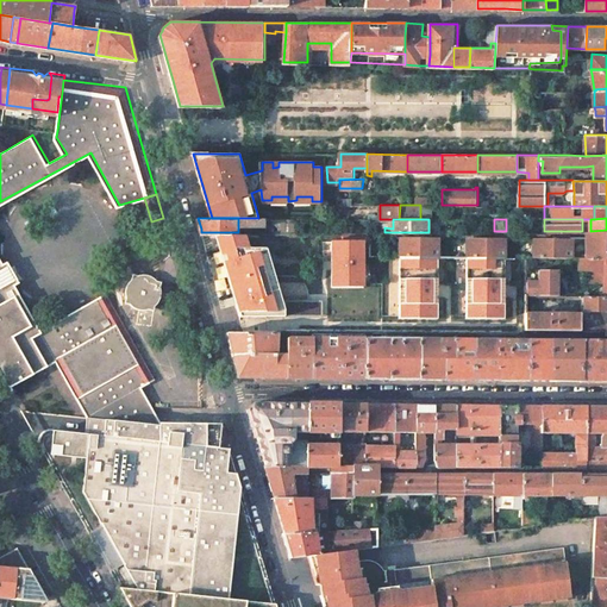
[(606,230),(590,231),(587,231),(587,257),(589,256),(606,252),(606,230)]
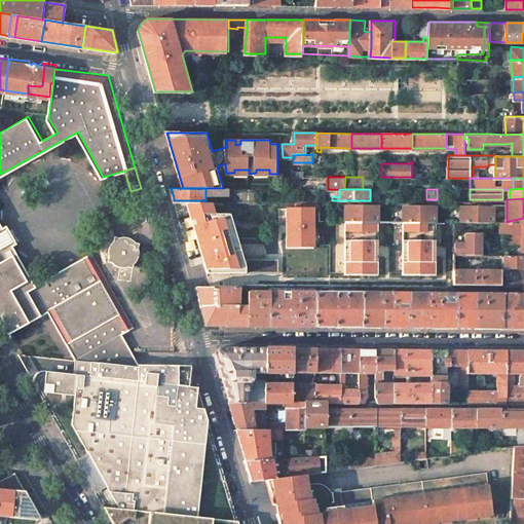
[(206,200),(187,200),(188,207),(204,258),(204,261),(208,272),(247,272),(247,266),(245,257),(231,213),(217,213),(213,201),(206,200)]
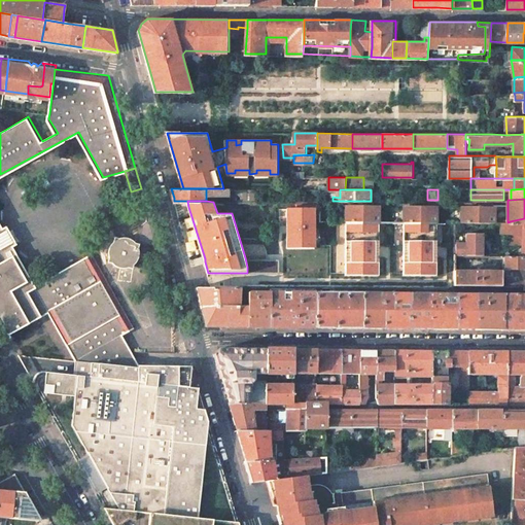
[(347,220),(380,220),(380,205),(347,205),(347,207),(345,209),(345,216),(347,218),(347,220)]
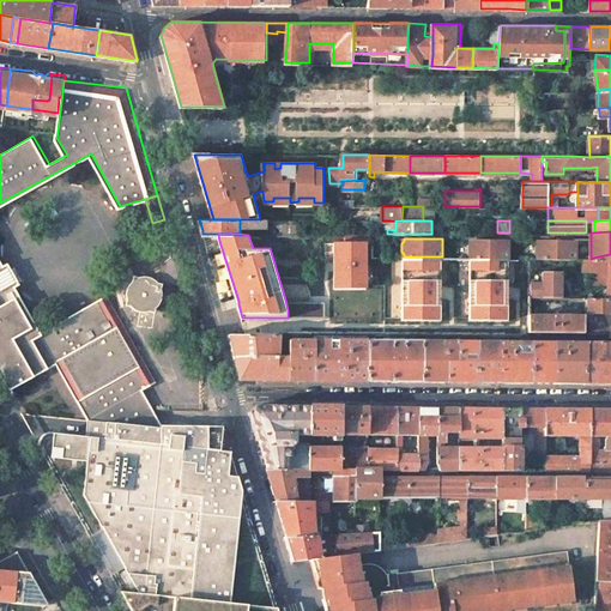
[(471,258),(509,258),(509,240),(471,240),(471,241),(469,243),(469,253),(471,255),(471,258)]
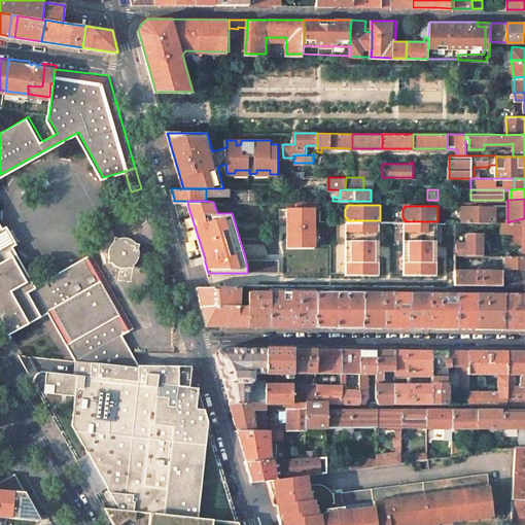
[(462,221),(495,221),(495,206),(462,206),(462,208),(461,210),(461,217),(462,219),(462,221)]
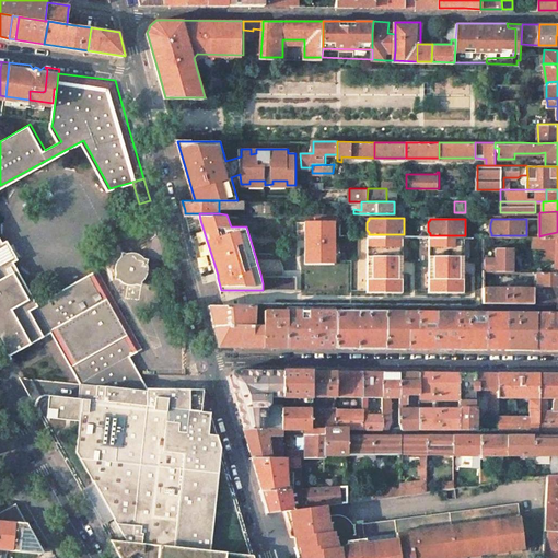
[(316,220),(306,220),(306,242),(306,262),(335,262),(335,220),(316,220)]
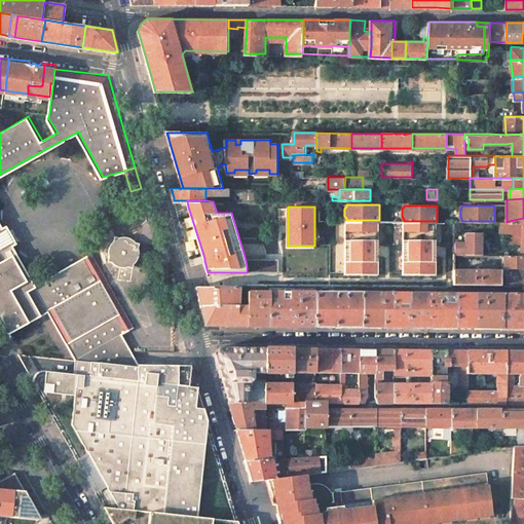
[(501,230),(507,230),(507,242),(520,242),(520,237),(523,237),(523,218),(509,221),(507,222),(501,221),(501,230)]
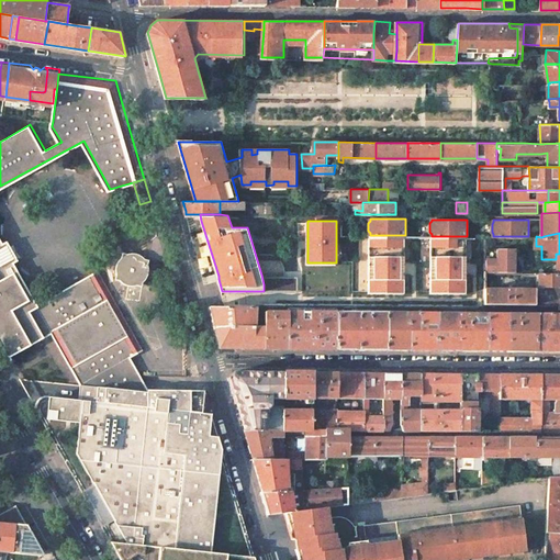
[(405,237),(370,237),(370,256),(374,256),(374,279),(370,279),(370,292),(404,292),(404,279),(401,279),(401,267),(400,256),(405,256),(405,237)]
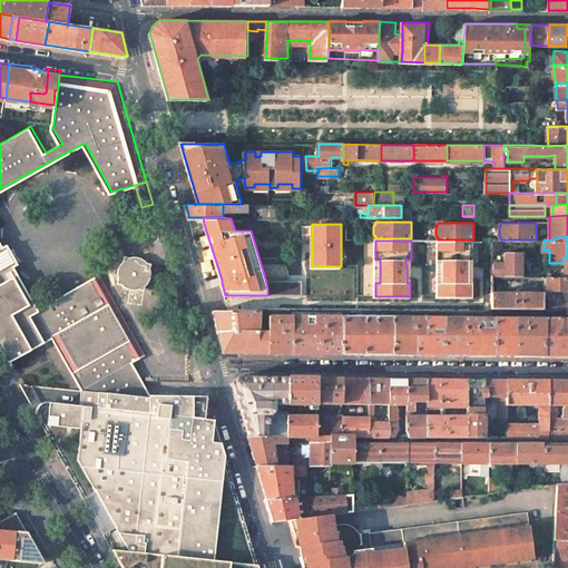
[(473,241),(438,241),(438,258),(442,258),(442,283),(438,283),(438,296),(473,296),(472,283),(469,283),(469,271),(469,258),(473,258),(473,241)]
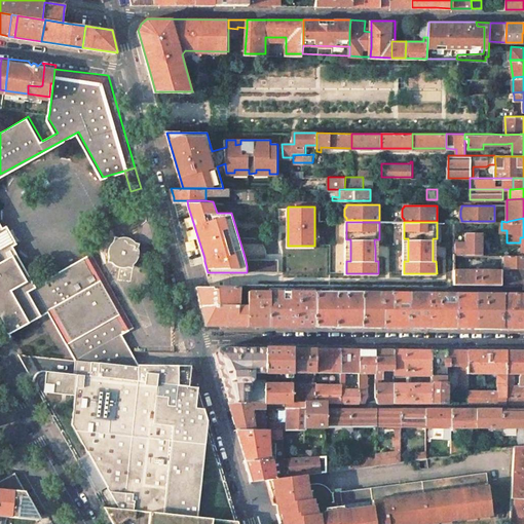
[(4,228),(0,230),(0,252),(12,245),(13,246),(17,242),(7,225),(3,228),(4,228)]
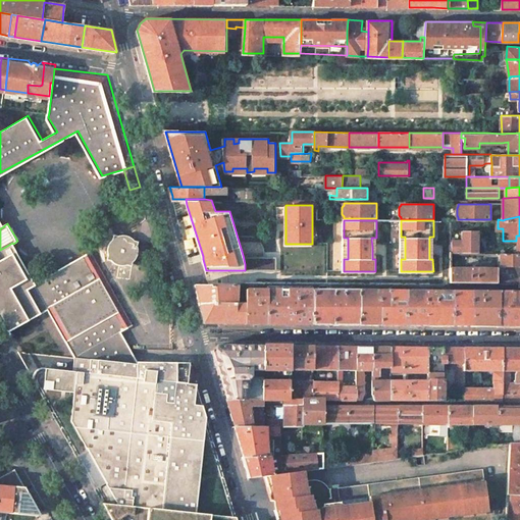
[(462,253),(478,253),(479,229),(463,229),(463,240),(462,253)]
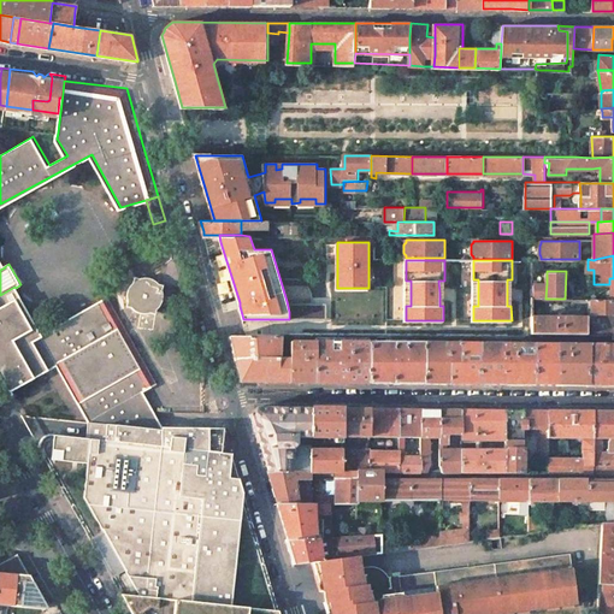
[(142,277),(137,279),(133,283),(130,288),(129,293),(129,299),(131,303),(135,307),(140,311),(146,312),(151,312),(155,310),(160,306),(164,301),(165,295),(164,290),(161,284),(158,281),(153,277),(148,276),(142,277)]
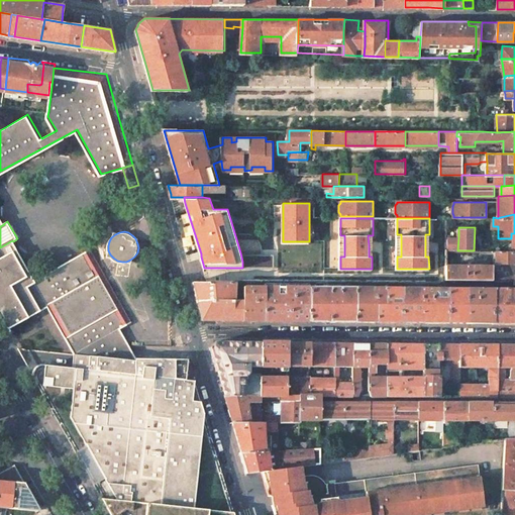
[(458,237),(447,237),(447,248),(447,250),(452,249),(457,250),(458,237)]
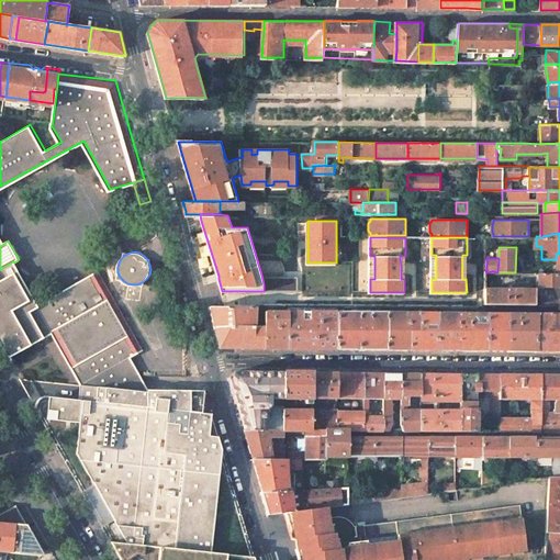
[(53,332),(51,328),(26,284),(14,262),(13,261),(0,269),(0,339),(8,355),(9,355),(10,355),(11,355),(53,332)]
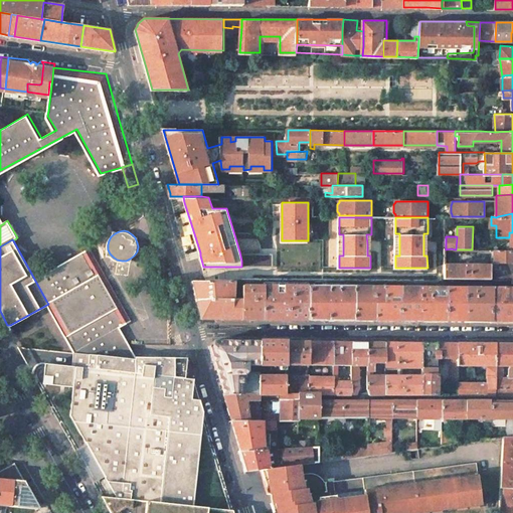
[(104,270),(91,246),(35,279),(47,301),(104,270)]
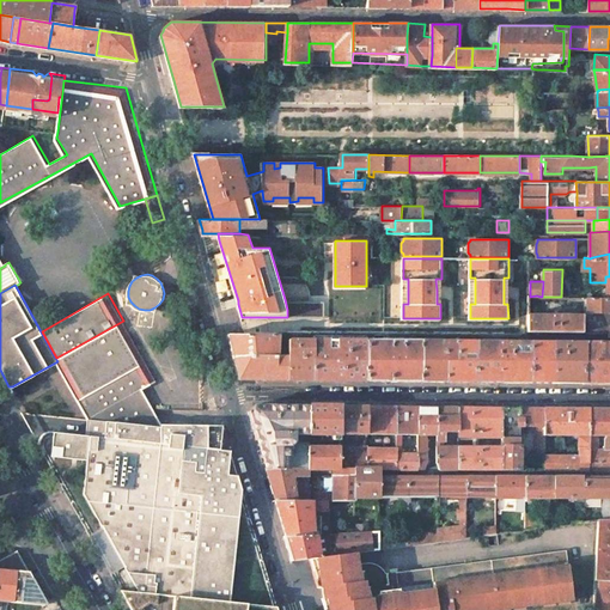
[(609,297),(587,297),(587,300),(587,302),(587,309),(587,315),(585,315),(584,331),(609,331),(609,324),(609,297)]
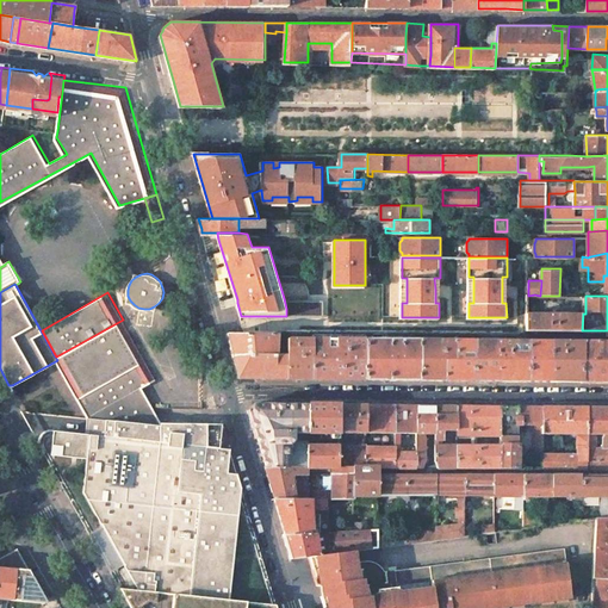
[(324,299),(284,298),(286,309),(286,316),(324,316),(324,299)]
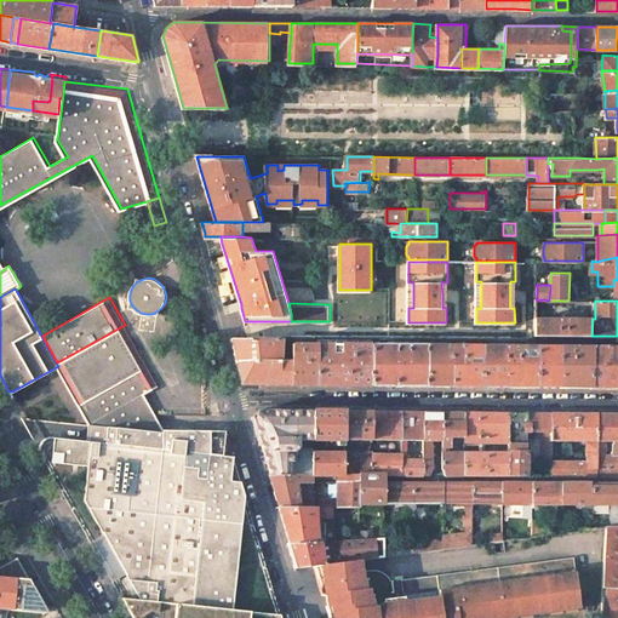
[(542,316),(537,316),(536,335),(591,336),(593,319),(593,318),(542,316)]
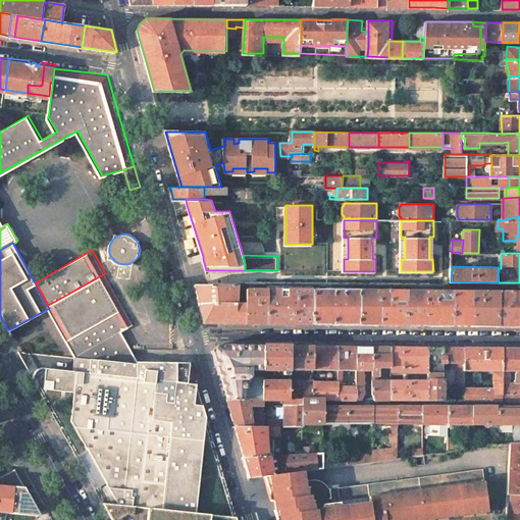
[(135,326),(105,273),(47,305),(76,356),(76,357),(138,363),(138,360),(134,354),(131,347),(122,333),(135,326)]
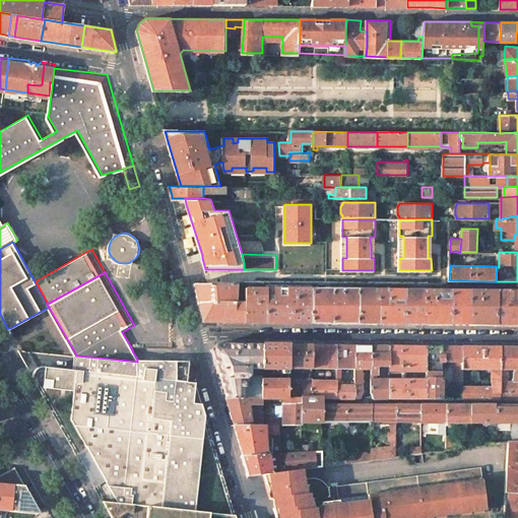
[(199,301),(225,302),(237,302),(238,283),(209,283),(206,282),(194,282),(199,301)]
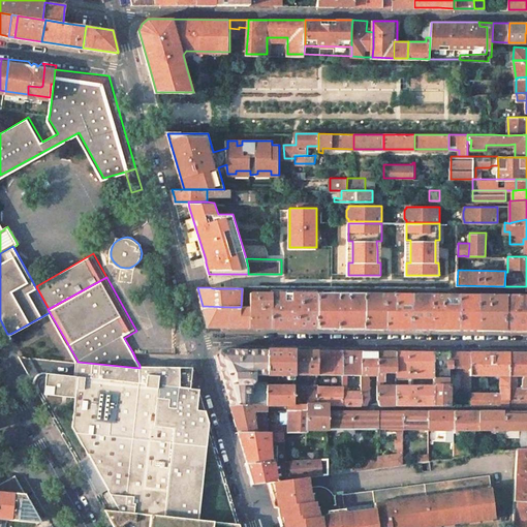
[(274,293),(251,292),(250,307),(250,327),(272,328),(274,293)]
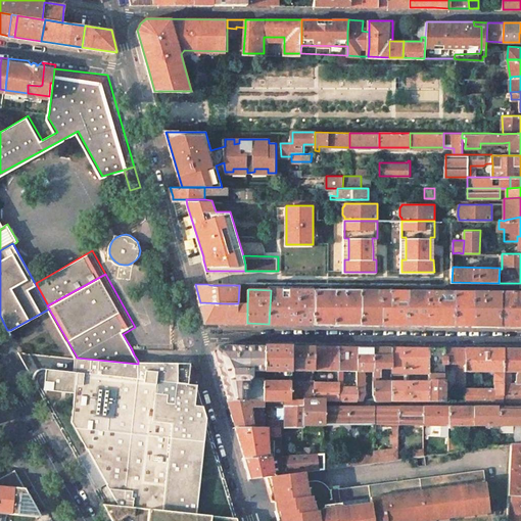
[(316,290),(271,290),(269,324),(315,324),(316,290)]
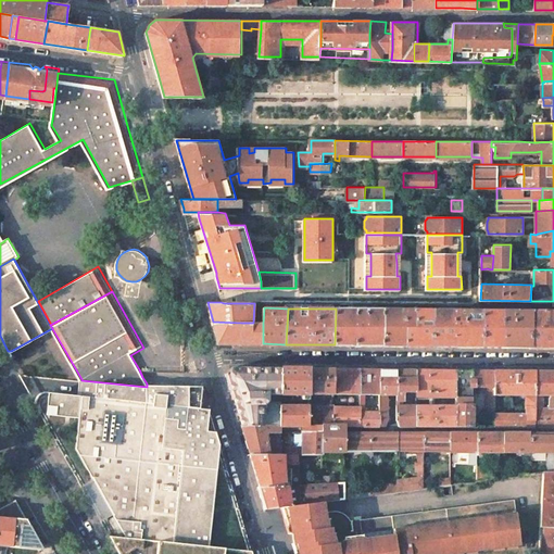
[(385,309),(336,309),(335,344),(383,344),(385,309)]
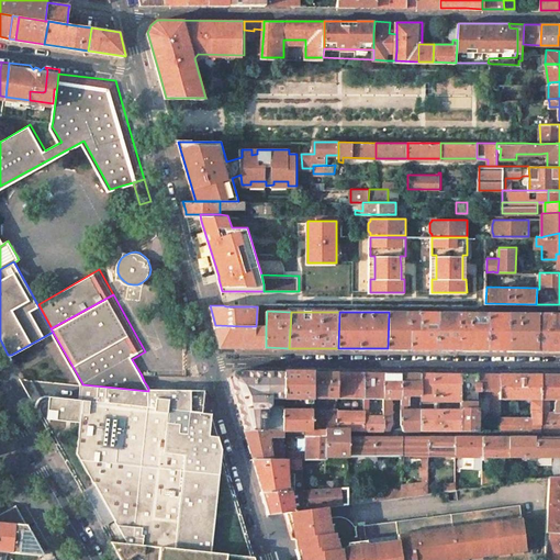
[(411,312),(389,312),(388,348),(411,349),(411,312)]
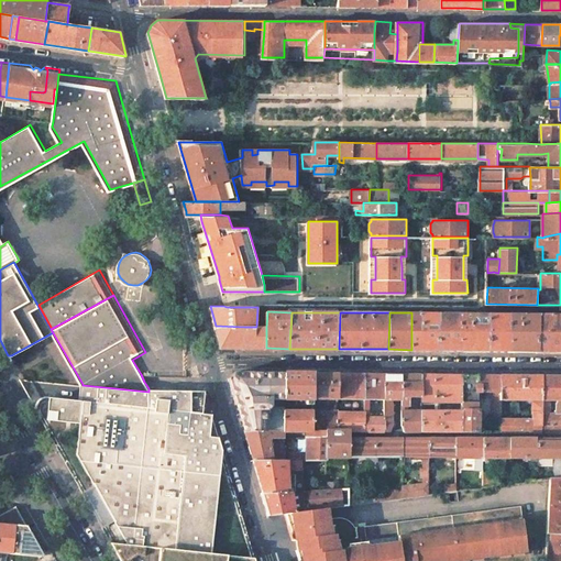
[(439,312),(411,312),(411,350),(438,350),(439,312)]
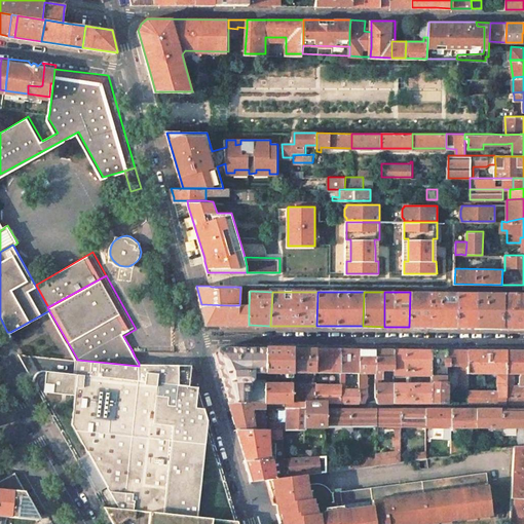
[(436,292),(410,292),(409,327),(456,327),(456,292),(436,292)]
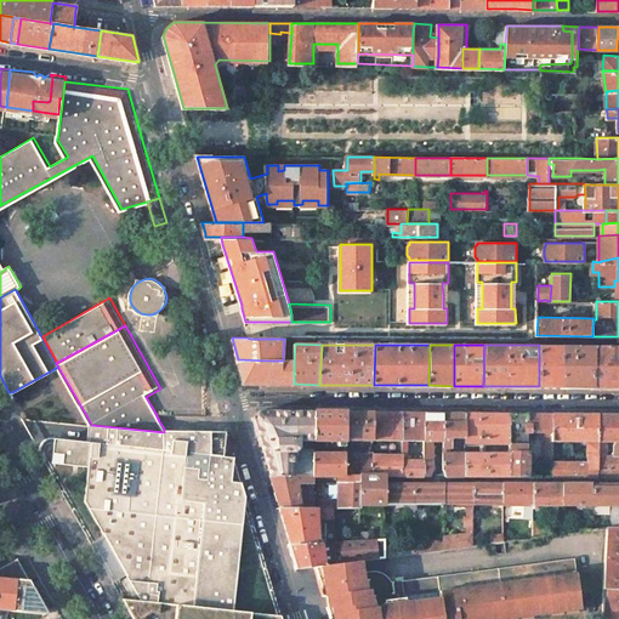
[(564,345),(539,345),(539,386),(563,386),(564,345)]
